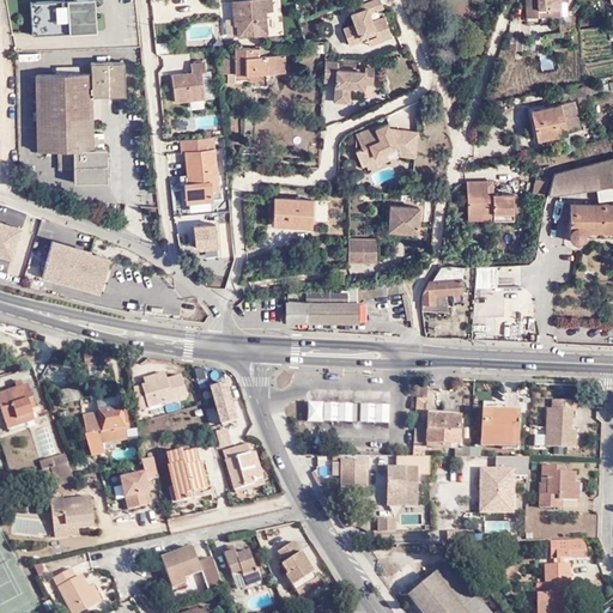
[(97,34),(95,0),(77,1),(77,0),(64,0),(65,2),(32,5),(34,37),(97,34)]
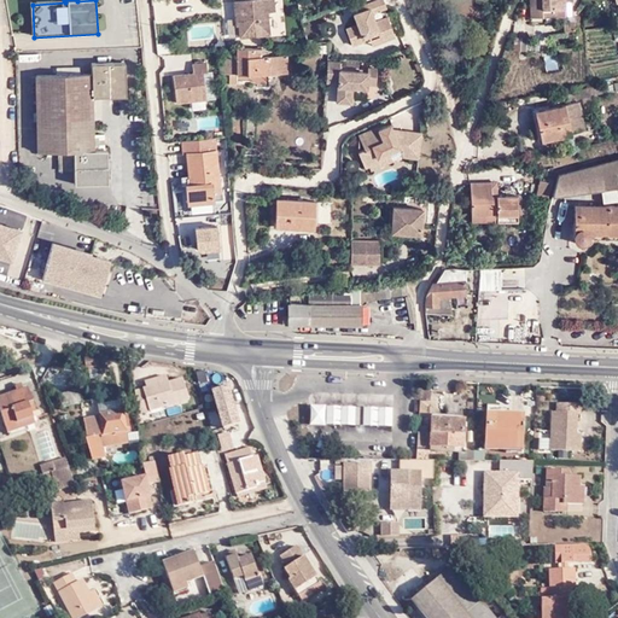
[(234,0),(235,3),(237,12),(239,12),(240,25),(242,38),(269,35),(268,13),(275,12),(274,0),(234,0)]
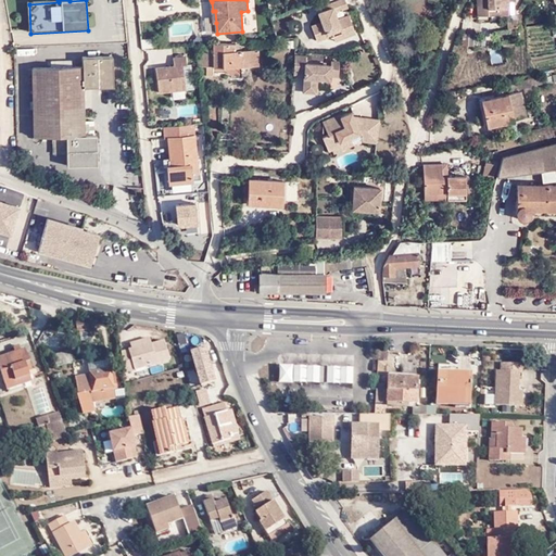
[(340,32),(341,33),(352,28),(349,20),(348,16),(348,15),(336,20),(333,12),(346,7),(343,0),(337,0),(330,3),(331,8),(325,10),(328,20),(327,20),(321,22),(311,26),(316,40),(327,36),(326,34),(339,29),(340,32)]
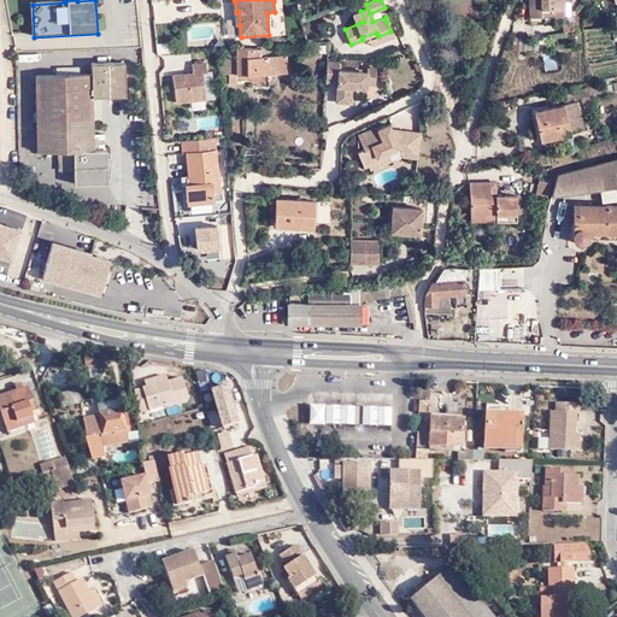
[(529,0),(530,19),(544,18),(565,18),(565,10),(565,9),(570,7),(570,3),(575,1),(575,0),(529,0)]
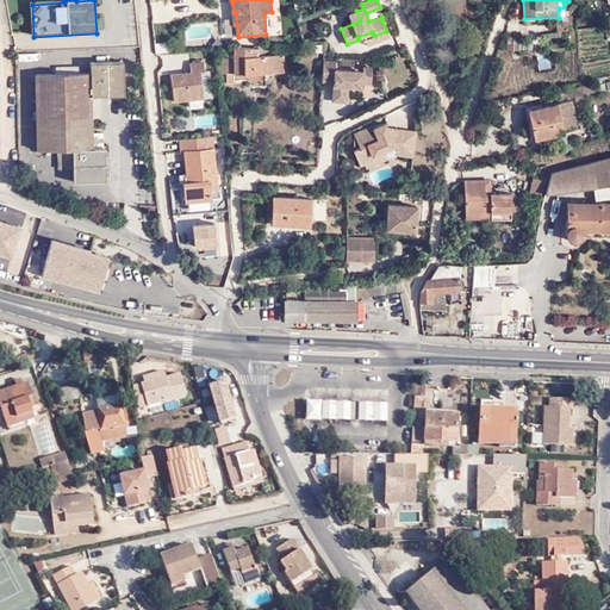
[(360,22),(356,11),(349,14),(353,24),(359,22),(360,22)]
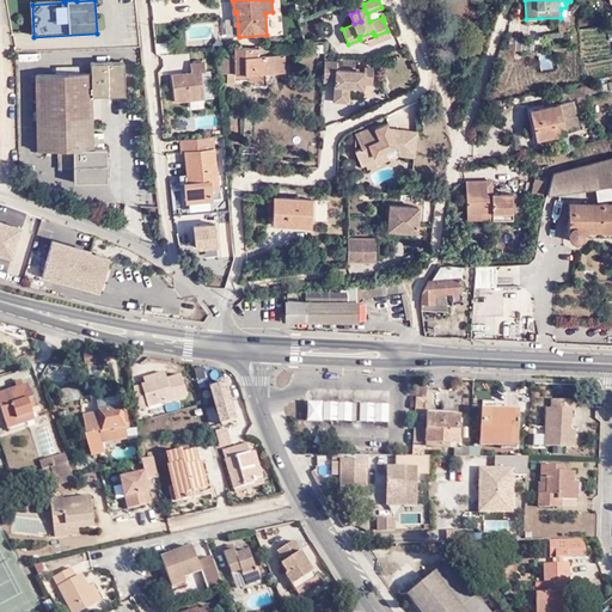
[(390,36),(387,31),(375,36),(374,35),(365,38),(367,46),(377,42),(390,36)]
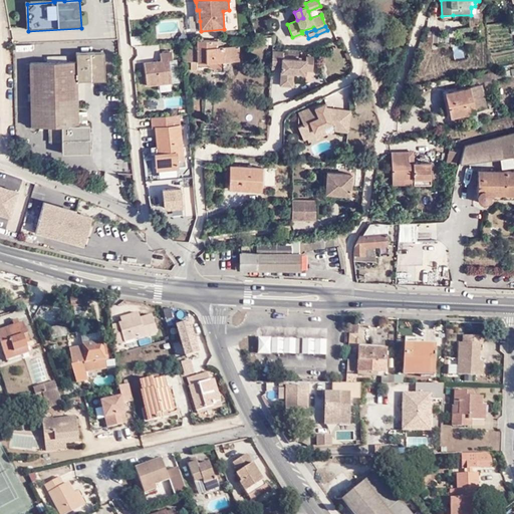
[(225,61),(225,47),(217,47),(216,42),(199,43),(200,48),(189,49),(189,61),(193,61),(197,61),(225,61)]
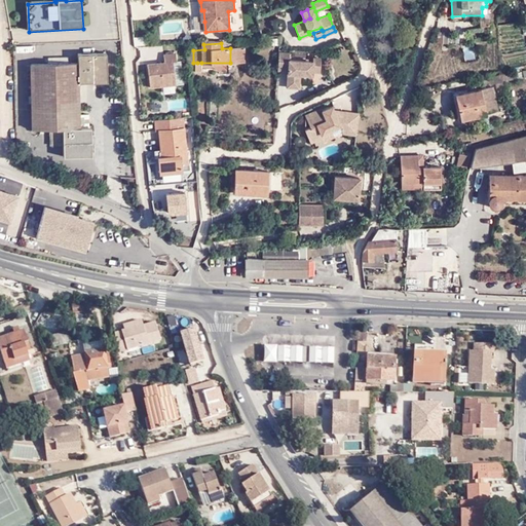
[(247,47),(230,48),(230,63),(247,63),(247,47)]
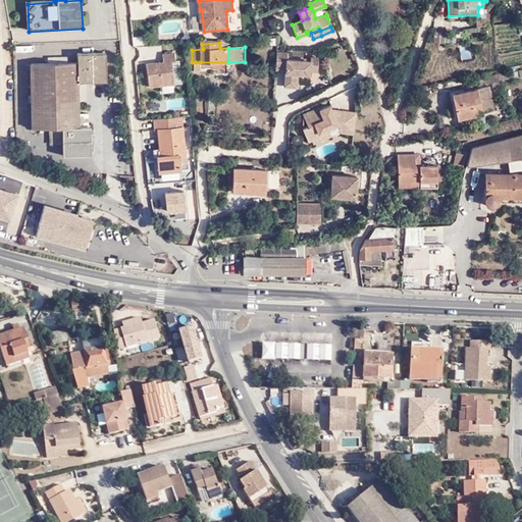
[(280,52),(277,52),(276,69),(284,69),(283,86),(296,86),(297,72),(309,73),(309,70),(317,70),(317,57),(310,57),(310,61),(288,59),(288,52),(280,52)]
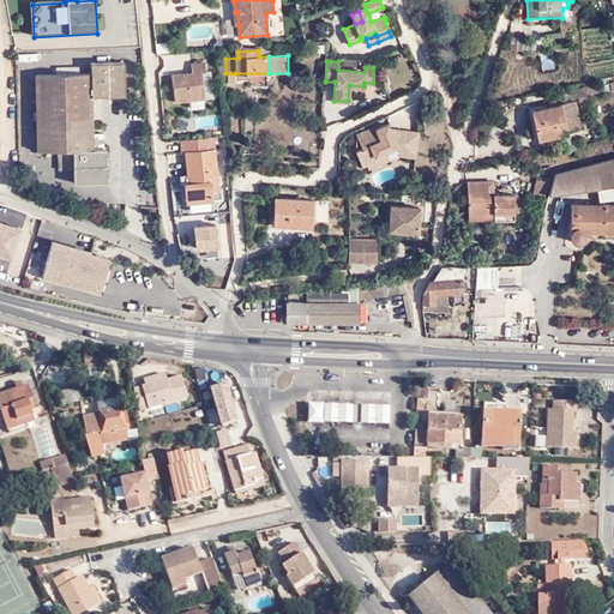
[(91,76),(36,78),(38,154),(65,152),(74,152),(74,166),(76,186),(108,185),(107,151),(95,151),(92,98),(127,97),(125,64),(91,65),(91,76)]
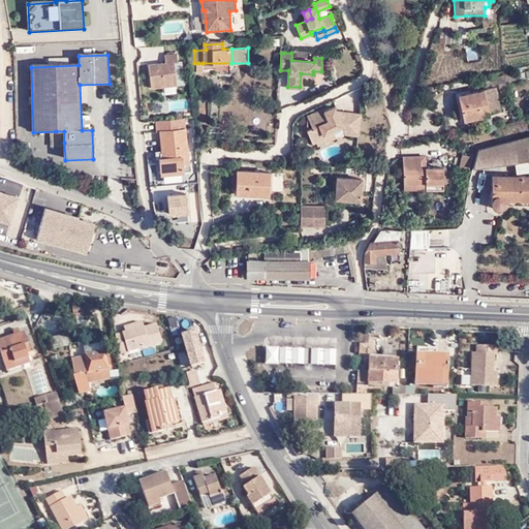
[(174,109),(174,114),(183,113),(182,107),(184,107),(179,56),(153,58),(158,110),(174,109)]
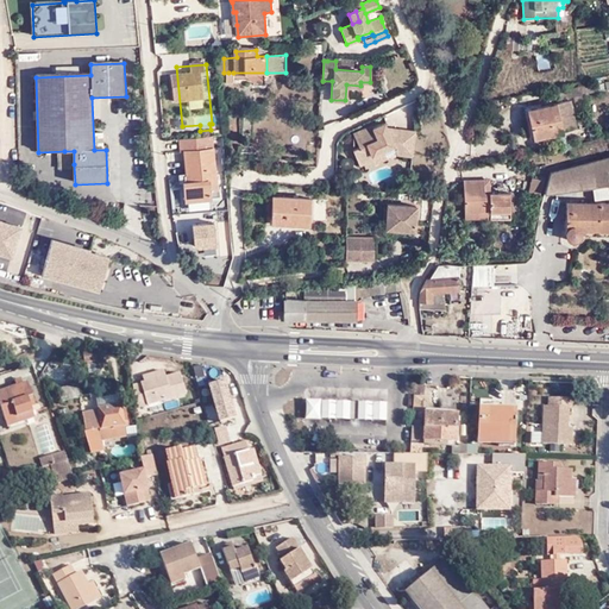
[(564,90),(566,98),(601,90),(600,83),(564,90)]
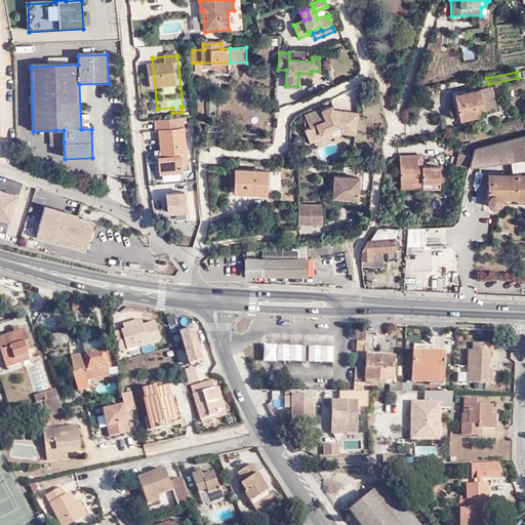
[(211,86),(199,84),(198,91),(210,93),(211,86)]
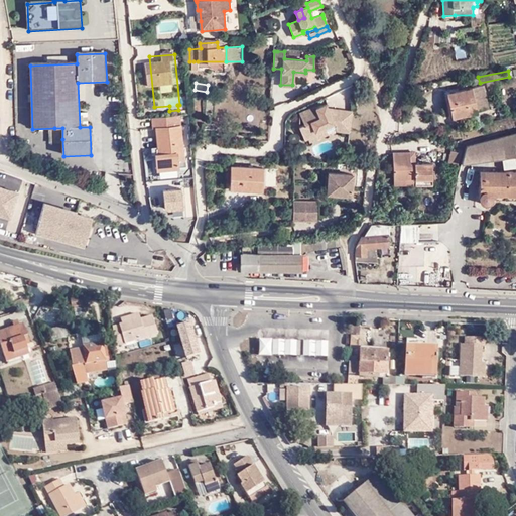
[(448,96),(454,120),(481,114),(491,112),(486,88),(476,90),(448,96)]
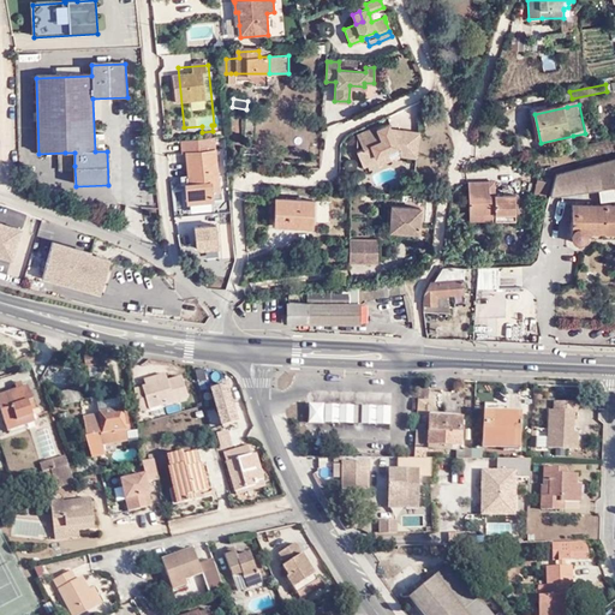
[(416,156),(418,131),(400,130),(399,136),(392,135),(389,129),(388,124),(377,129),(376,125),(364,130),(365,132),(357,136),(362,148),(356,150),(362,166),(387,155),(386,150),(398,145),(400,149),(399,154),(416,156)]
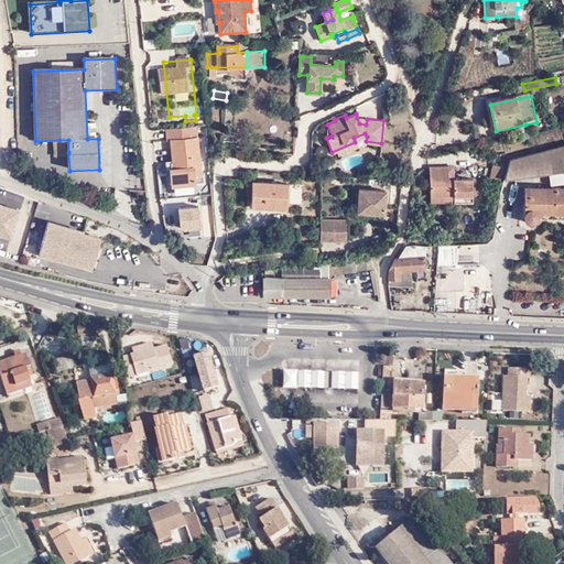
[(197,127),(166,129),(167,140),(171,140),(174,167),(171,167),(173,186),(197,185),(195,176),(202,175),(197,127)]
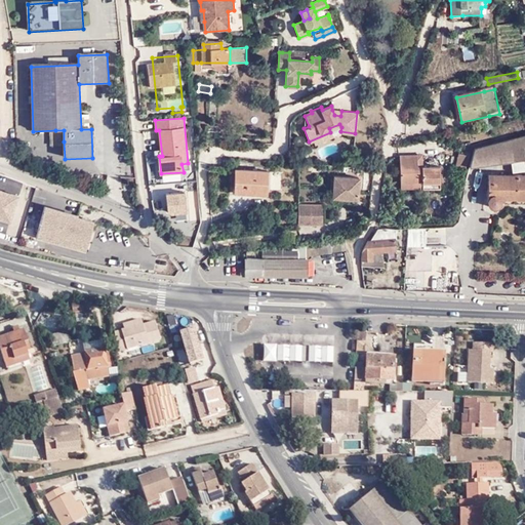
[(64,130),(55,130),(56,142),(64,142),(64,130)]
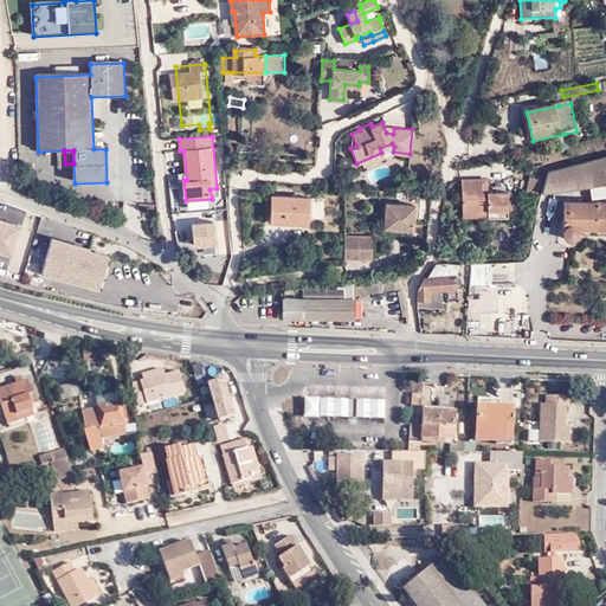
[(171,152),(172,165),(182,163),(181,150),(171,152)]
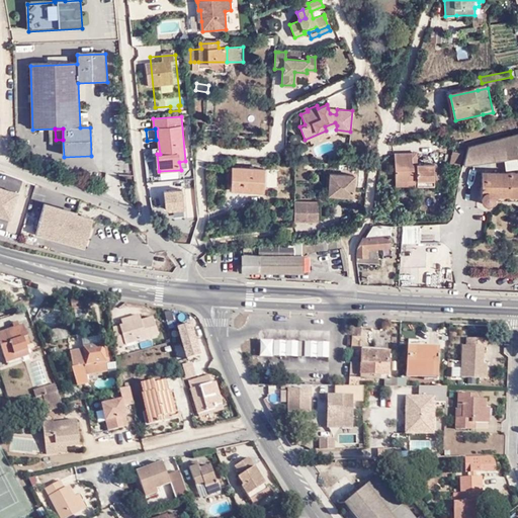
[(506,161),(517,159),(517,135),(472,145),(469,148),(464,166),(506,161)]
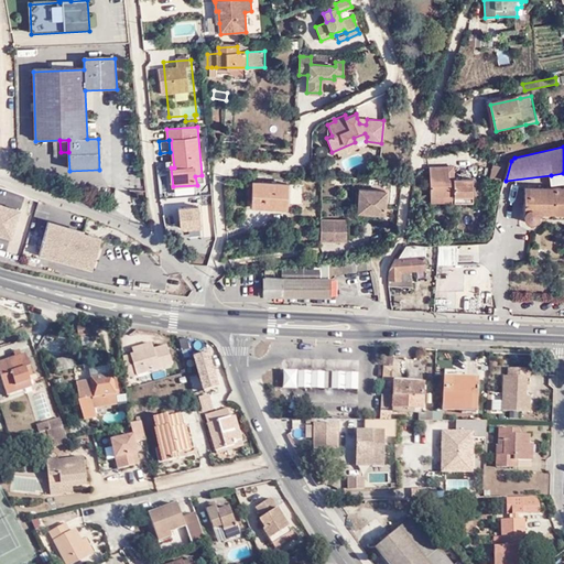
[(505,166),(494,163),(489,177),(500,181),(505,166)]
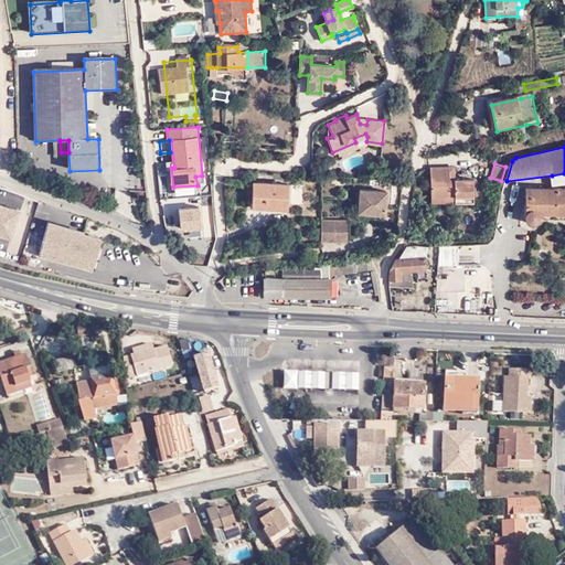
[(455,201),(455,205),(473,205),(473,181),(449,182),(448,170),(430,170),(432,201),(455,201)]
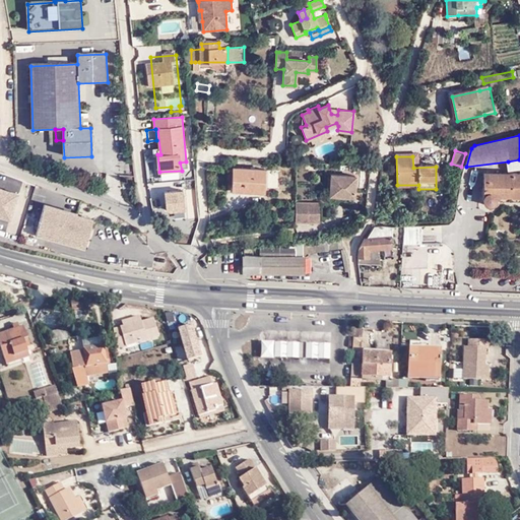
[(519,159),(508,161),(509,171),(519,170),(519,159)]
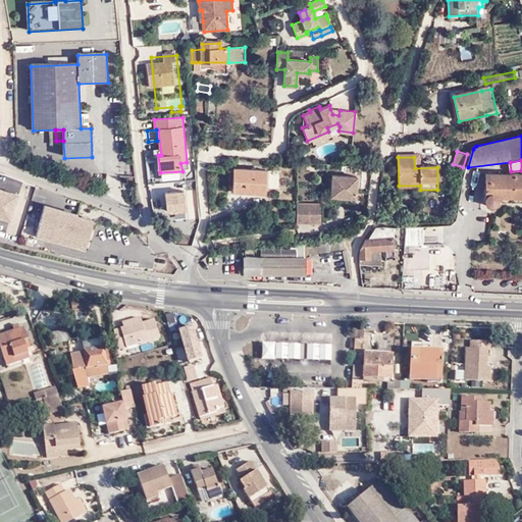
[(243,186),(243,189),(263,190),(265,169),(235,166),(232,185),(243,186)]
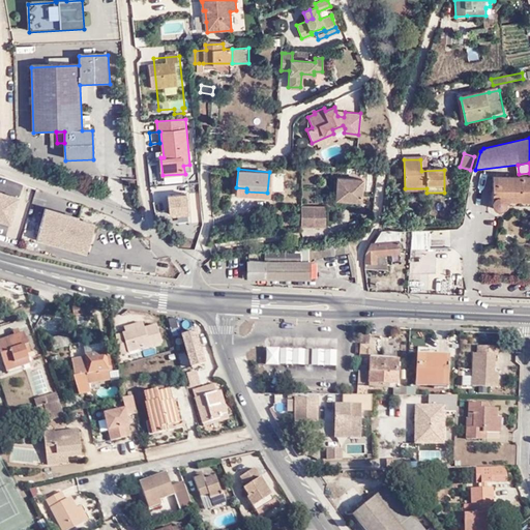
[(346,199),(354,200),(361,200),(363,179),(340,177),(337,198),(346,199)]
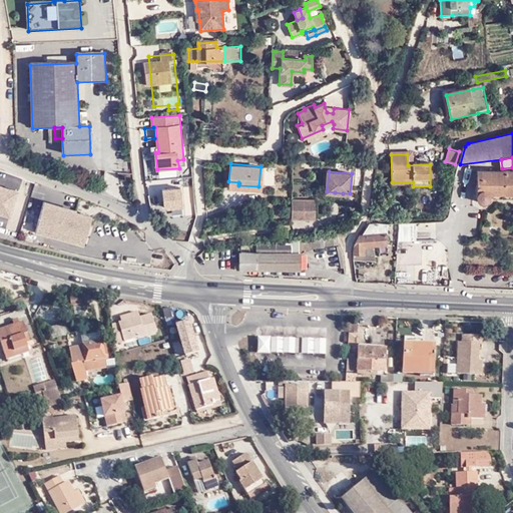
[(512,171),(477,171),(476,194),(477,199),(477,200),(478,201),(479,202),(480,202),(481,203),(482,203),(483,203),(484,203),(485,203),(486,203),(487,202),(488,202),(489,201),(489,200),(490,199),(490,198),(490,193),(512,192),(512,171)]
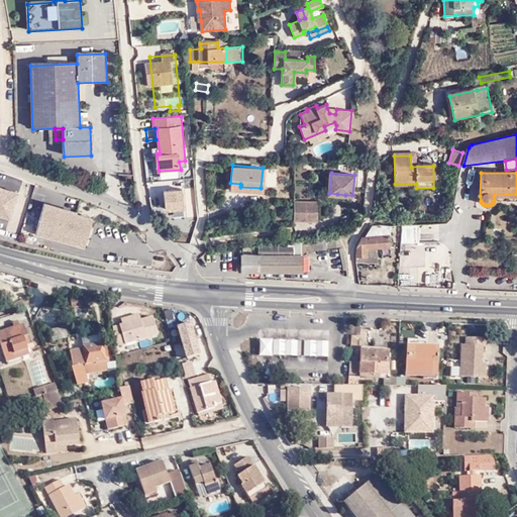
[(18,181),(0,174),(0,212),(2,213),(4,210),(18,181)]
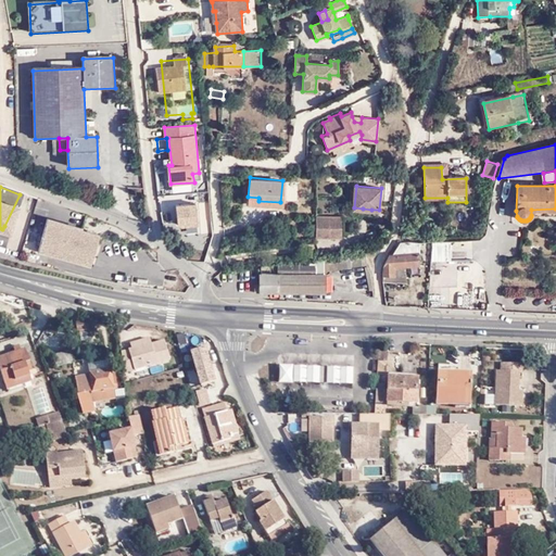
[(344,216),(316,216),(316,238),(343,237),(344,216)]
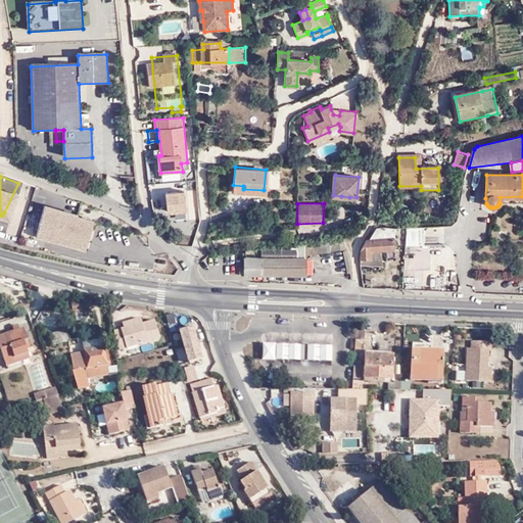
[(96,224),(45,210),(38,238),(90,251),(95,229),(96,224)]
